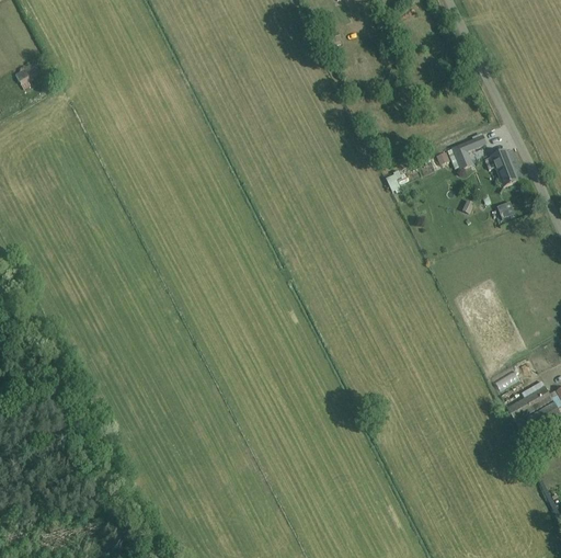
[(338,31),(320,38),(325,53),(330,52),(328,47),(342,41),(338,31)]
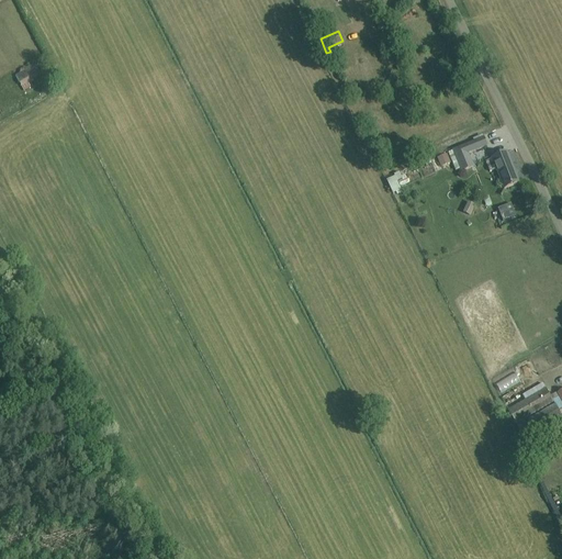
[(41,73),(34,63),(15,73),(23,88),(36,81),(34,76),(41,73)]
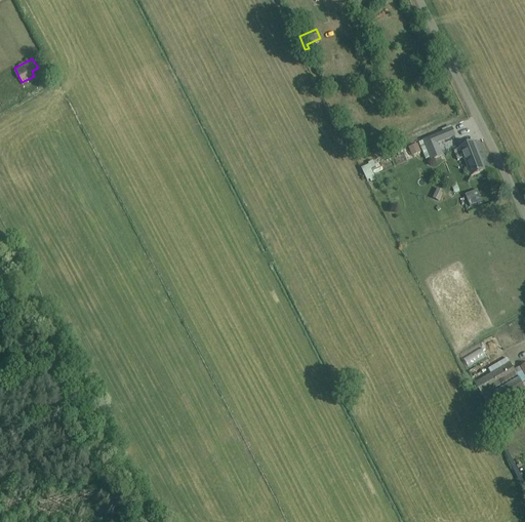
[(451,126),(422,137),(431,158),(442,153),(437,141),(455,133),(451,126)]
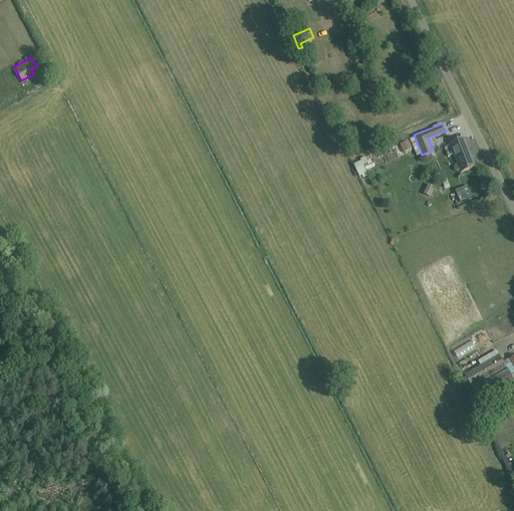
[(461,170),(466,168),(475,165),(464,137),(450,142),(461,170)]
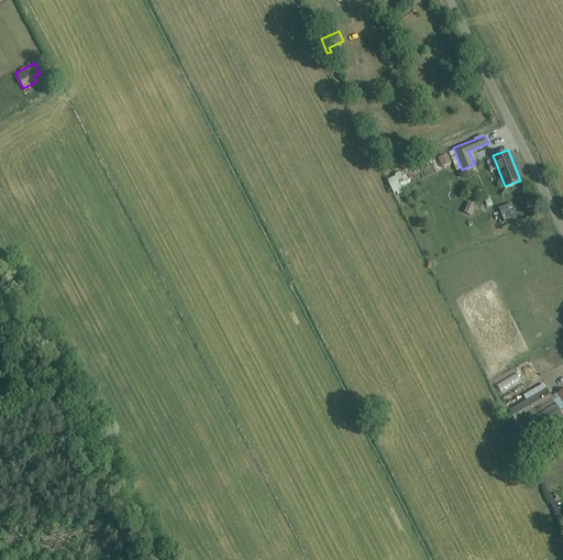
[(398,177),(404,175),(400,169),(387,176),(394,190),(403,186),(398,177)]
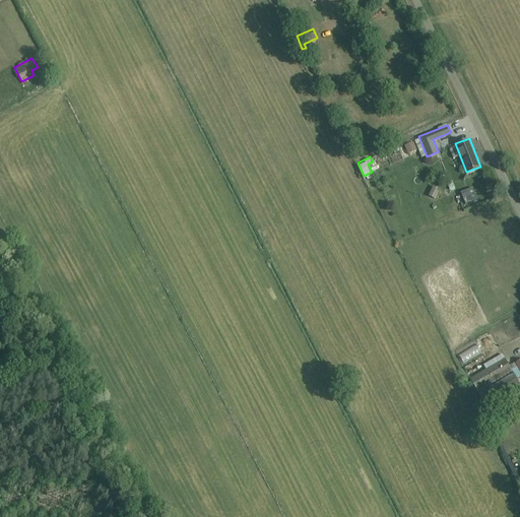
[(372,173),(365,177),(368,184),(375,180),(372,173)]
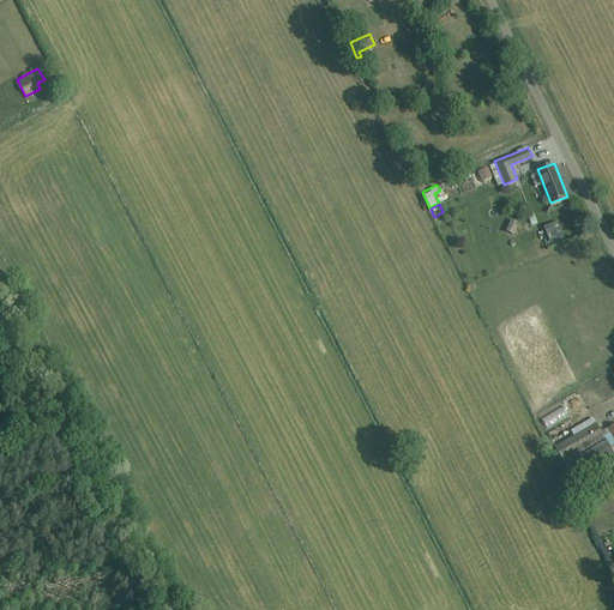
[(505,229),(513,233),(519,222),(511,218),(505,229)]
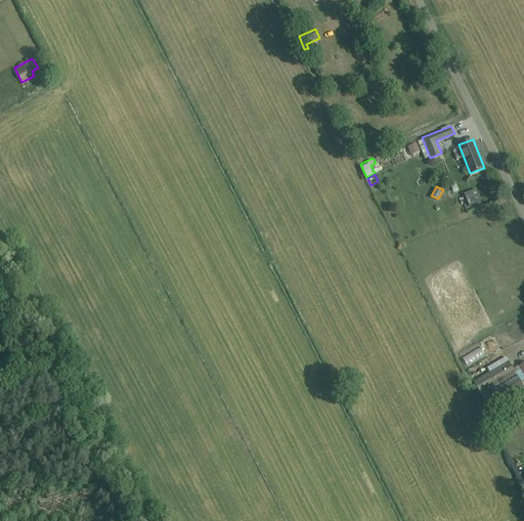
[(464,191),(469,204),(481,199),(477,186),(464,191)]
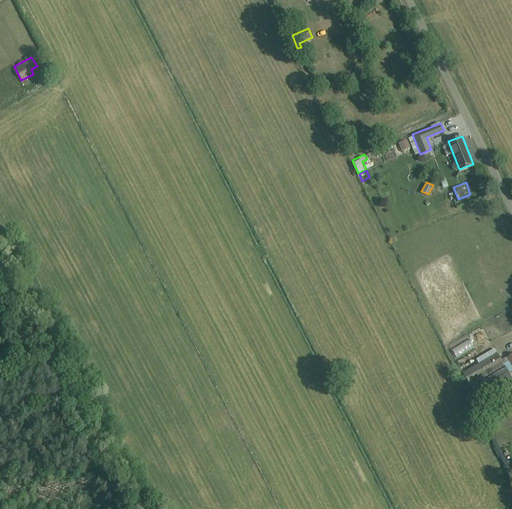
[(478,362),(464,370),(462,371),(469,384),(504,364),(505,366),(480,380),(487,392),(511,377),(509,371),(511,369),(511,353),(507,356),(506,355),(501,358),(497,351),(495,347),(483,354),(475,358),(478,362)]
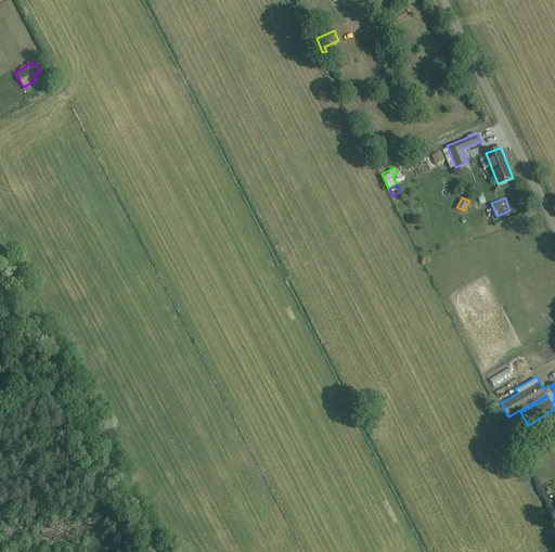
[(514,425),(521,421),(518,413),(511,418),(514,425)]
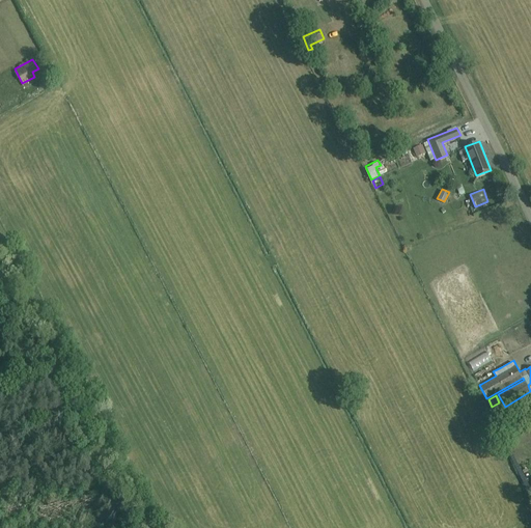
[(492,412),(491,413),(492,418),(505,413),(503,408),(495,411),(492,412)]
